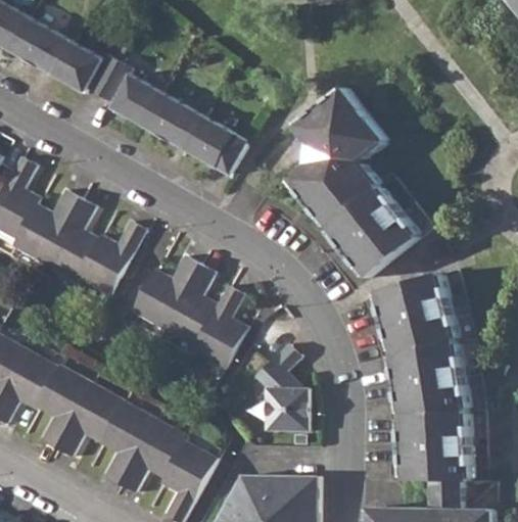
[(517,0),(502,0),(517,18),(517,0)]
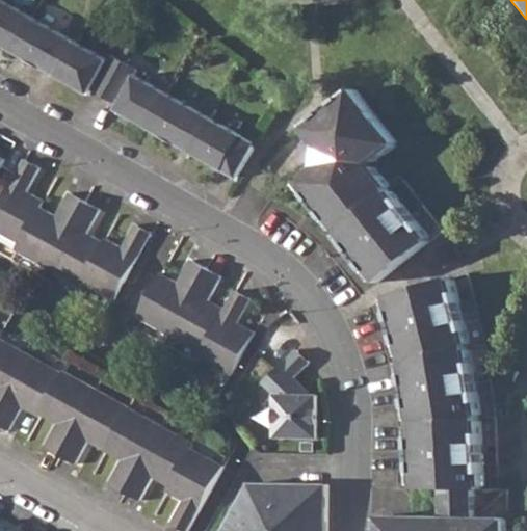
[(0,49),(9,54),(46,74),(66,40),(29,20),(0,3),(0,49)]
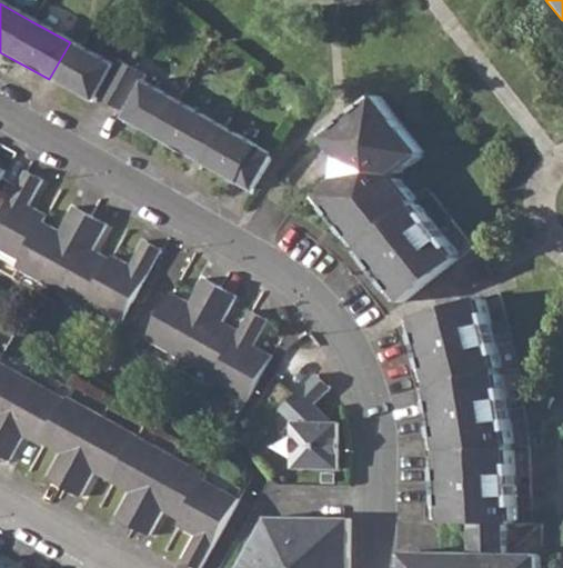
[(70,42),(49,79),(60,85),(94,105),(98,99),(111,107),(123,113),(120,120),(154,139),(203,166),(238,187),(240,182),(254,189),(268,165),(264,162),(268,158),(254,150),(255,148),(223,128),(174,101),(141,82),(144,78),(131,70),(118,63),(116,68),(81,49),(70,42)]
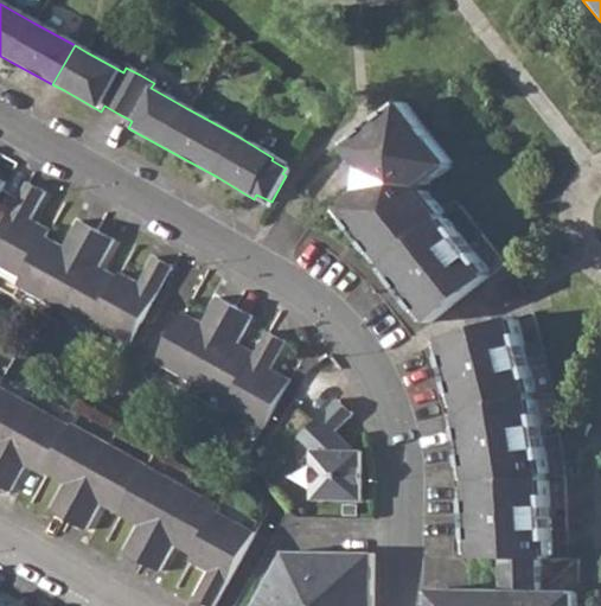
[(483,263),(467,243),(448,218),(445,221),(441,215),(445,212),(427,187),(440,178),(451,170),(448,166),(452,164),(407,102),(403,104),(401,102),(350,141),(351,144),(349,146),(363,168),(359,187),(339,203),(341,206),(338,209),(377,261),(379,260),(384,265),(382,267),(403,298),(419,318),(421,321),(424,319),(428,324),(487,279),(484,275),(487,272),(483,263)]
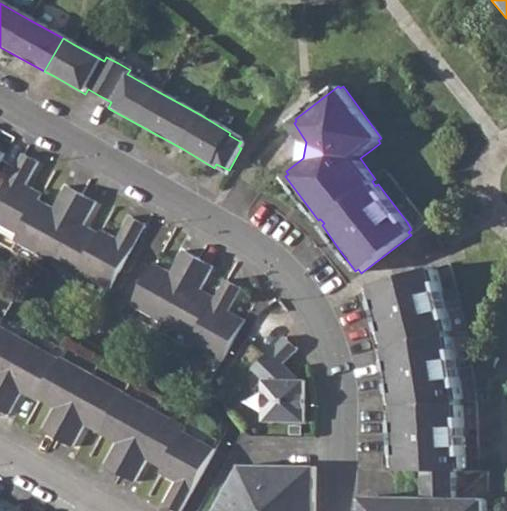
[(17,153),(0,182),(0,229),(12,236),(9,241),(39,259),(70,276),(73,272),(103,289),(140,225),(128,217),(115,239),(97,230),(94,233),(77,223),(89,202),(76,194),(62,186),(49,208),(33,199),(36,194),(18,183),(30,161),(17,153)]
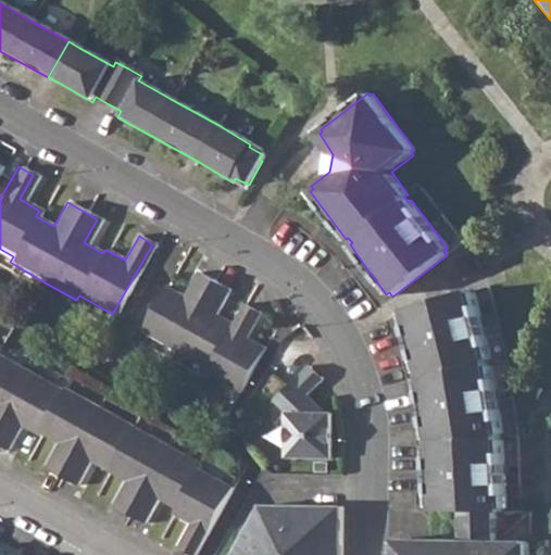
[(136,328),(168,349),(202,368),(200,373),(233,391),(257,348),(239,337),(253,311),(239,302),(226,324),(209,313),(222,288),(208,279),(193,272),(178,295),(160,287),(136,328)]
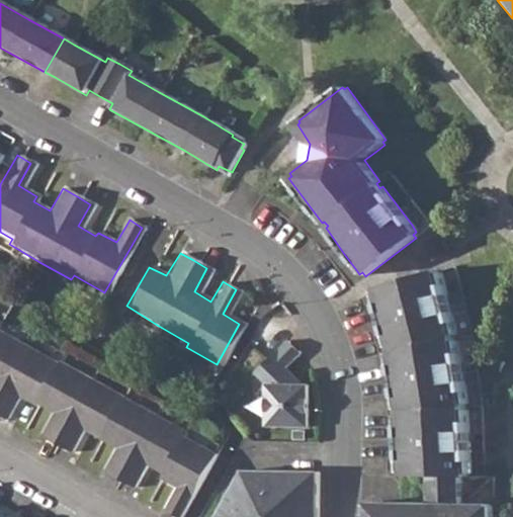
[(381,504),(366,504),(365,516),(491,516),(491,505),(458,504),(458,477),(466,477),(466,474),(471,474),(469,409),(464,409),(464,404),(468,403),(459,341),(454,342),(453,335),(457,333),(443,274),(439,275),(439,270),(377,288),(378,292),(375,293),(389,347),(393,347),(394,353),(391,352),(398,409),(402,409),(402,415),(399,415),(400,472),(404,472),(404,477),(429,477),(428,504),(397,504),(381,504)]
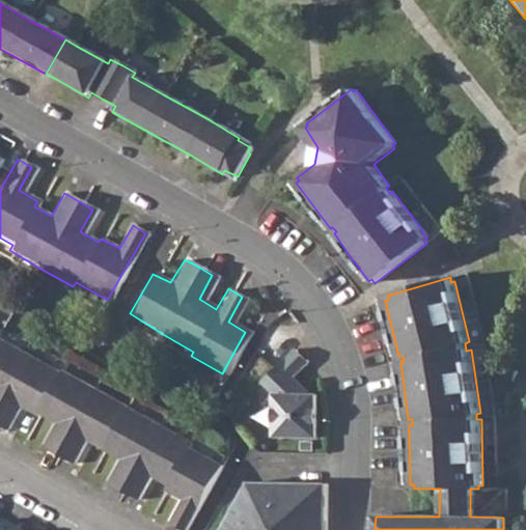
[(0,426),(4,428),(18,407),(35,417),(37,414),(54,422),(42,445),(56,452),(70,461),(83,438),(102,448),(118,458),(106,480),(121,489),(134,496),(147,474),(166,484),(162,492),(178,501),(166,525),(175,529),(184,529),(220,467),(187,448),(190,441),(159,422),(127,405),(94,386),(63,368),(60,372),(28,355),(0,339),(0,426)]
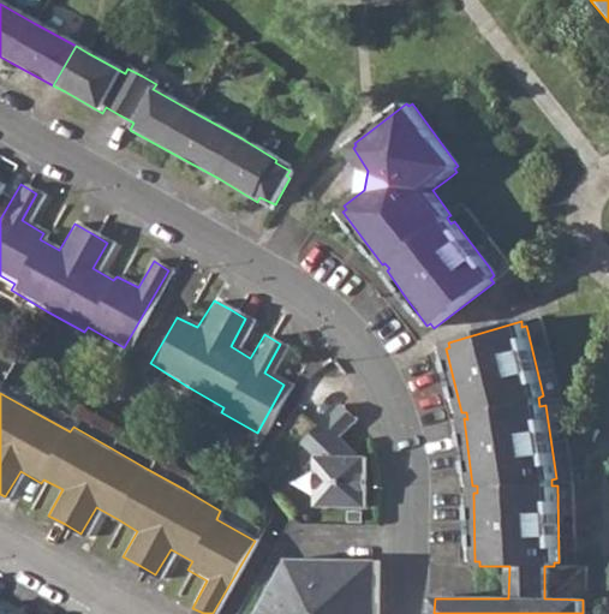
[(328,445),(334,437),(350,422),(334,407),(298,443),(310,458),(310,507),(362,508),(360,457),(354,457),(340,457),(328,445)]
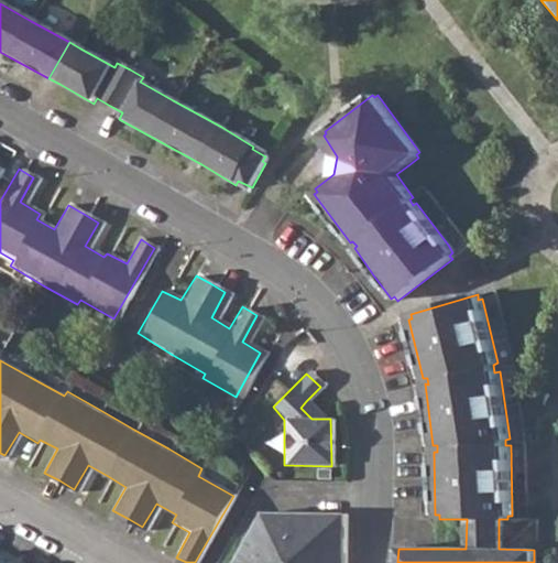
[(263,515),(233,562),(342,562),(342,548),(283,548),(263,539),(263,515)]
